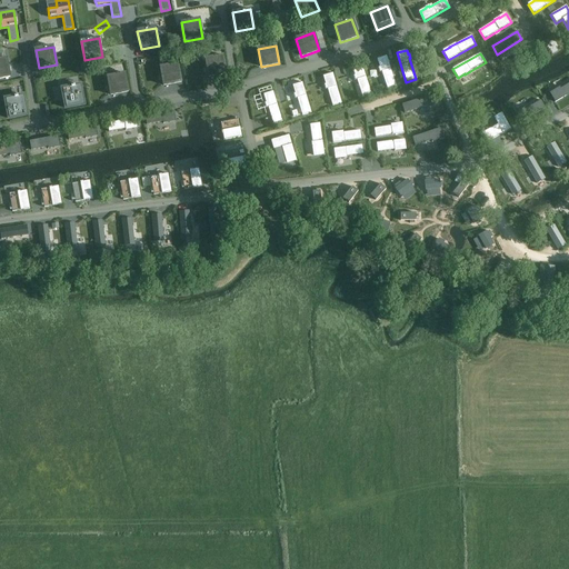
[(205,59),(209,78),(227,75),(223,56),(205,59)]
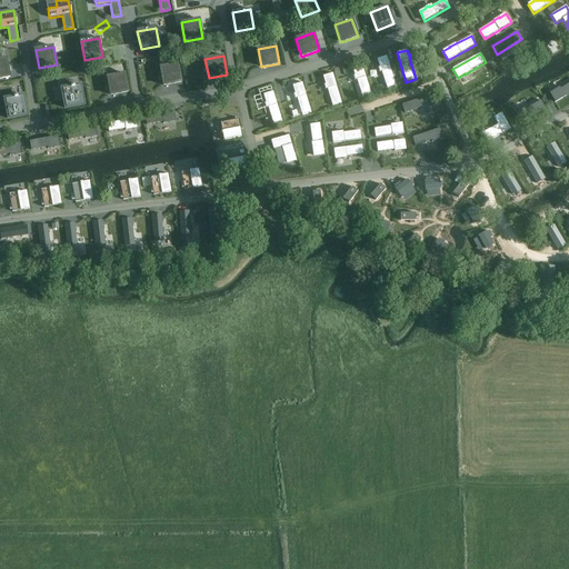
[(387,56),(377,59),(379,67),(378,68),(379,72),(381,71),(387,89),(397,86),(387,56)]
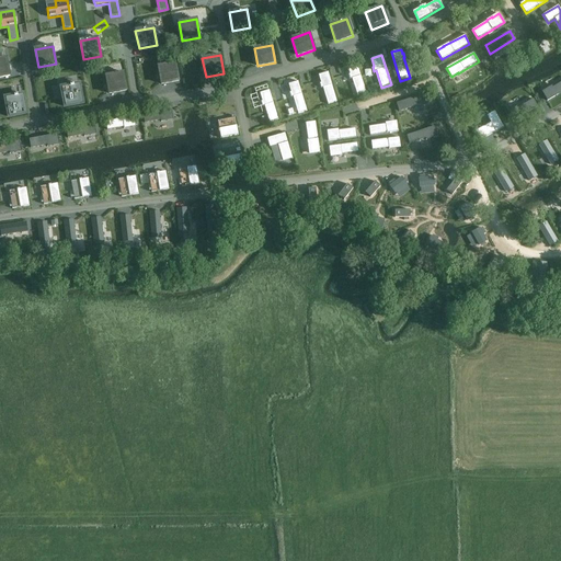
[(0,59),(0,78),(10,77),(7,58),(0,59)]
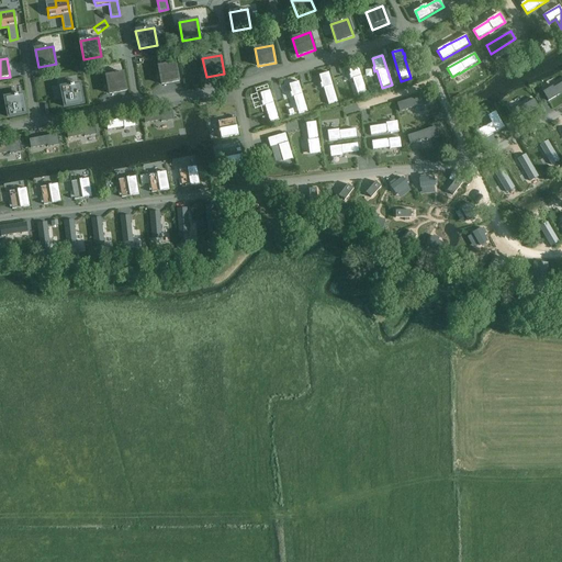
[(158,66),(161,85),(179,81),(176,63),(158,66)]
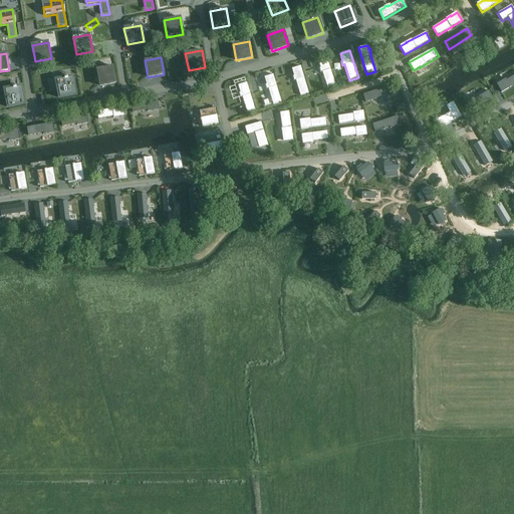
[(327,58),(318,60),(320,68),(319,68),(320,72),(322,72),(327,87),(335,85),(327,58)]
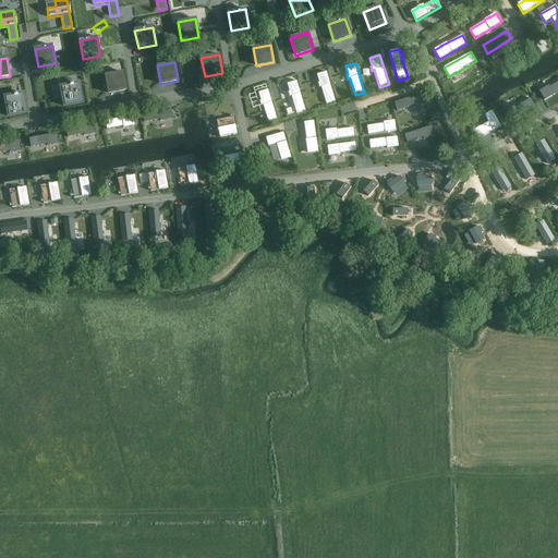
[(105,75),(108,94),(126,91),(123,72),(105,75)]
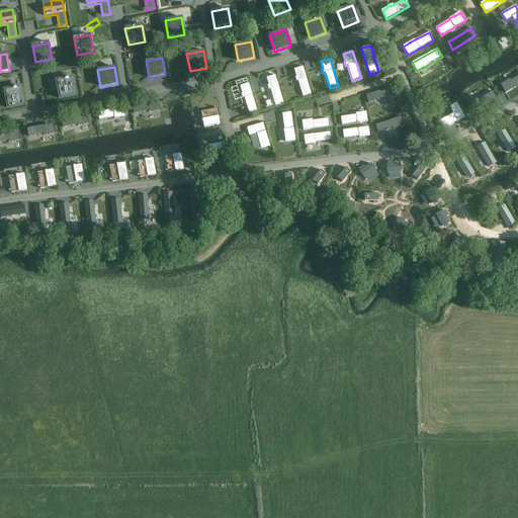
[(257,76),(273,72),(271,67),(256,71),(257,76)]
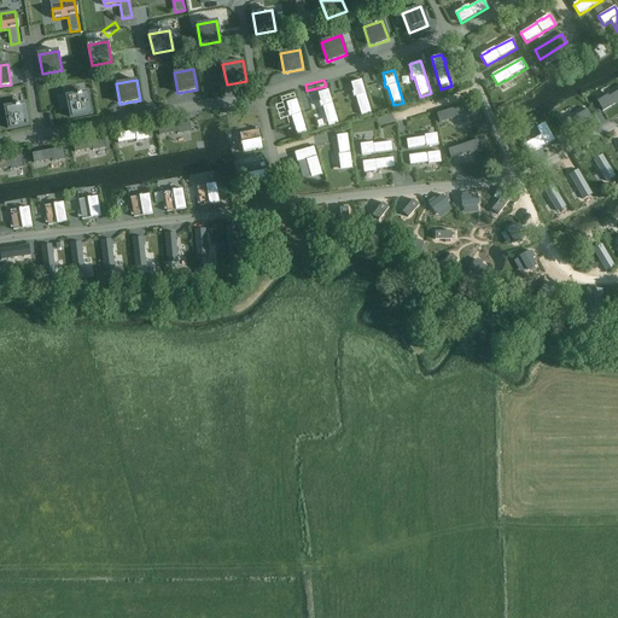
[(361,80),(350,83),(354,92),(353,92),(354,97),(356,97),(362,115),(372,112),(361,80)]
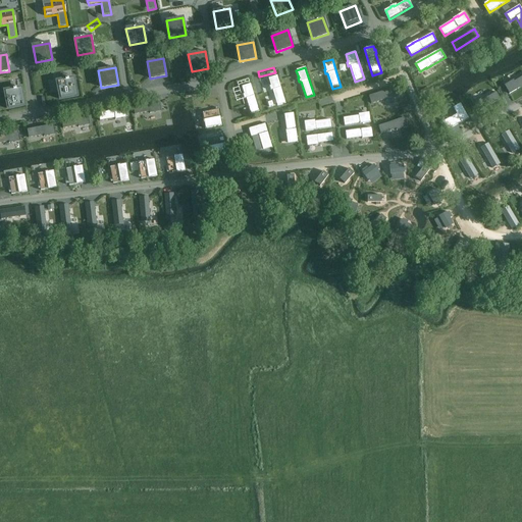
[(277,75),(268,79),(270,86),(269,87),(270,91),(272,90),(277,106),(285,103),(277,75)]
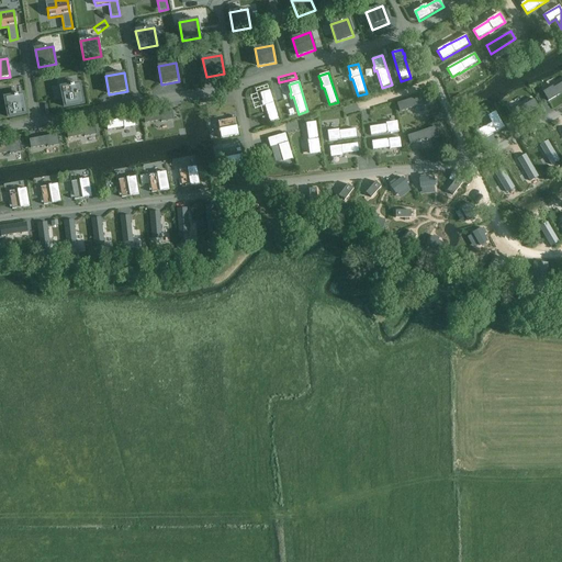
[(553,86),(542,92),(548,101),(561,92),(561,82),(553,88),(553,86)]
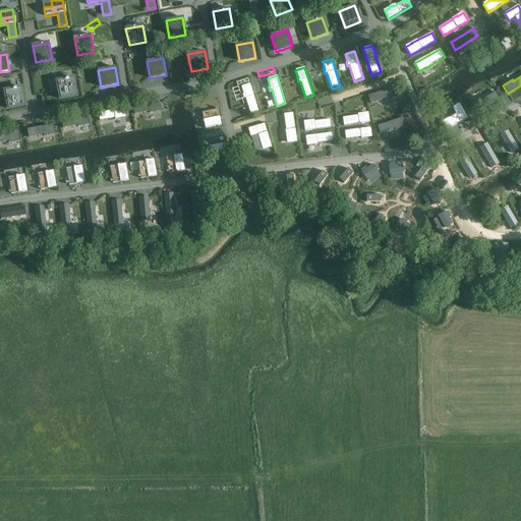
[(62,80),(54,81),(55,88),(57,100),(76,97),(73,78),(65,79),(65,78),(62,79),(62,80)]
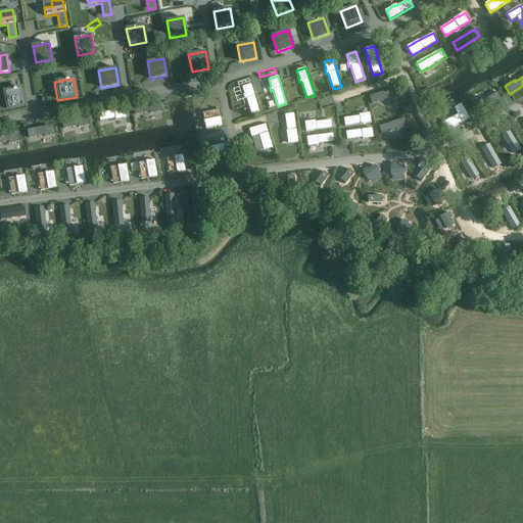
[(251,84),(242,87),(244,95),(243,95),(244,99),(246,98),(251,114),(260,111),(251,84)]
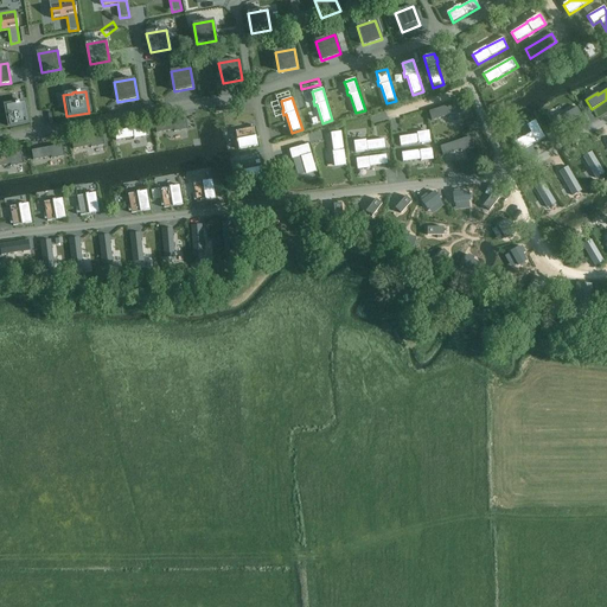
[(12,104),(1,107),(2,113),(6,128),(29,123),(24,102),(16,104),(16,103),(12,103),(12,104)]
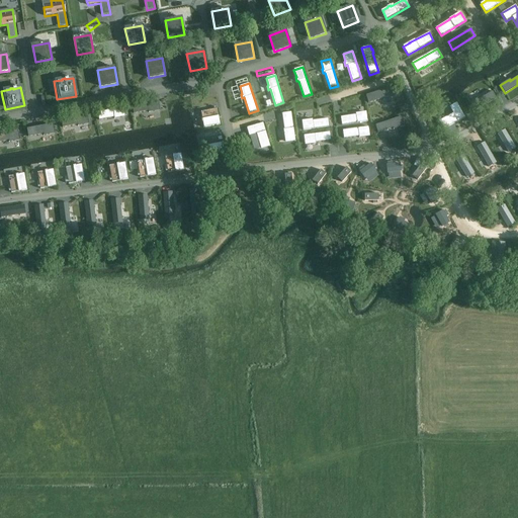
[(391,88),(365,96),(368,103),(393,95),(391,88)]
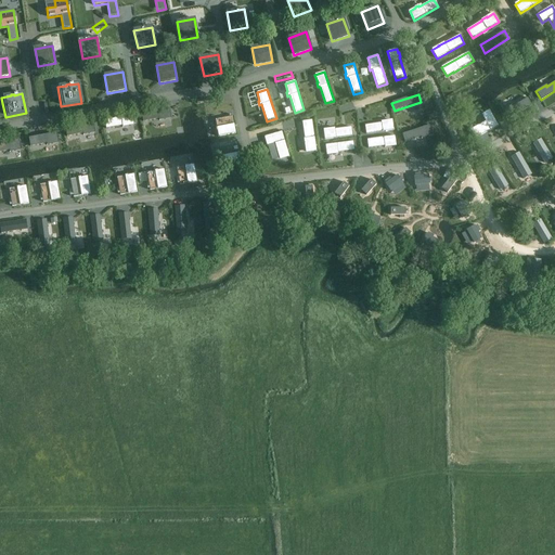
[(512,104),(501,111),(505,119),(530,105),(526,98),(512,105),(512,104)]
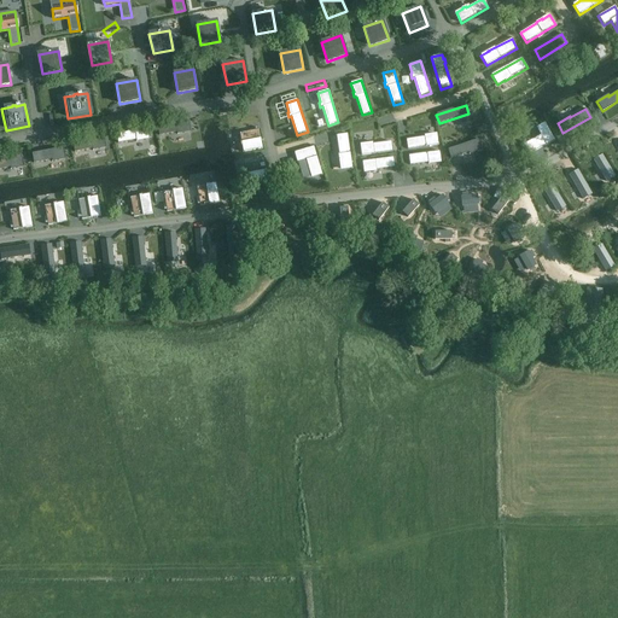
[(187,121),(157,127),(159,136),(190,130),(187,121)]
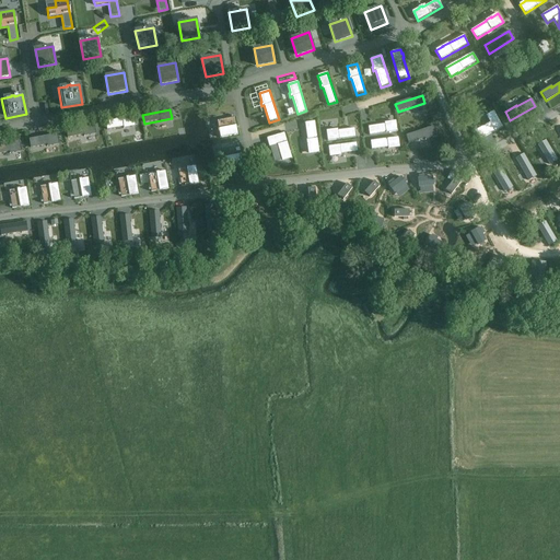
[(489,123),(473,130),(478,139),(502,127),(493,111),(486,115),(489,123)]
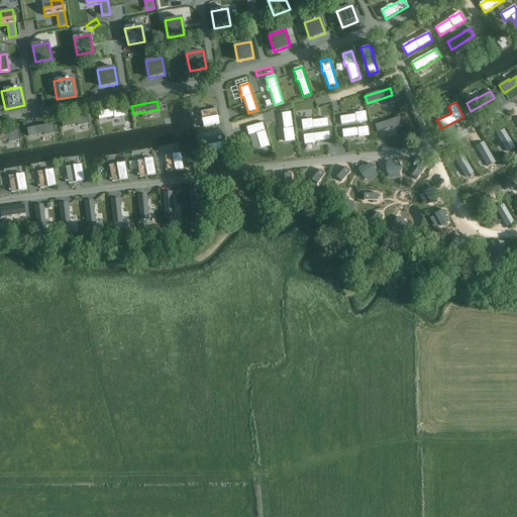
[(122,108),(96,113),(98,120),(123,115),(122,108)]
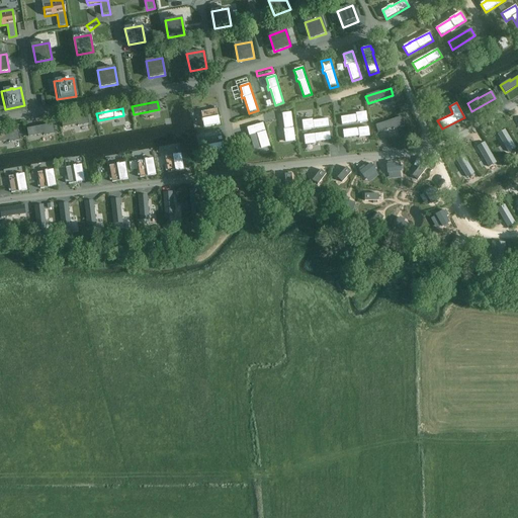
[(218,108),(200,111),(203,127),(221,124),(218,108)]
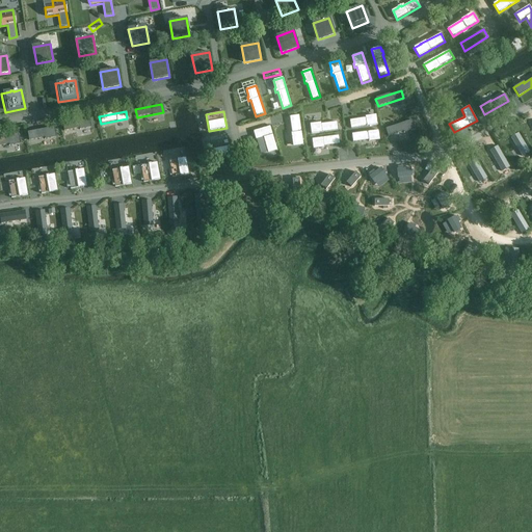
[(299,115),(290,116),(294,145),(303,143),(299,115)]
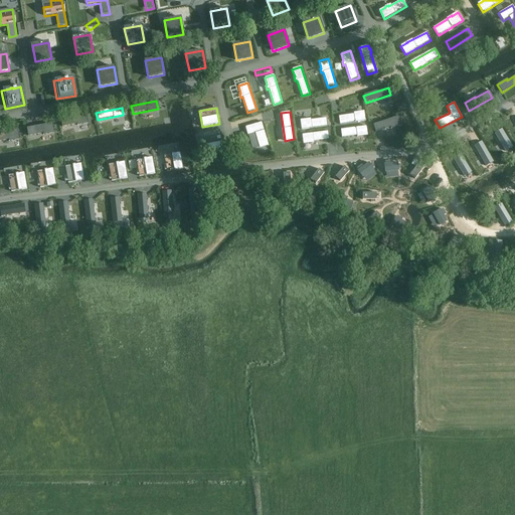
[(364,113),(338,117),(340,125),(365,121),(364,113)]
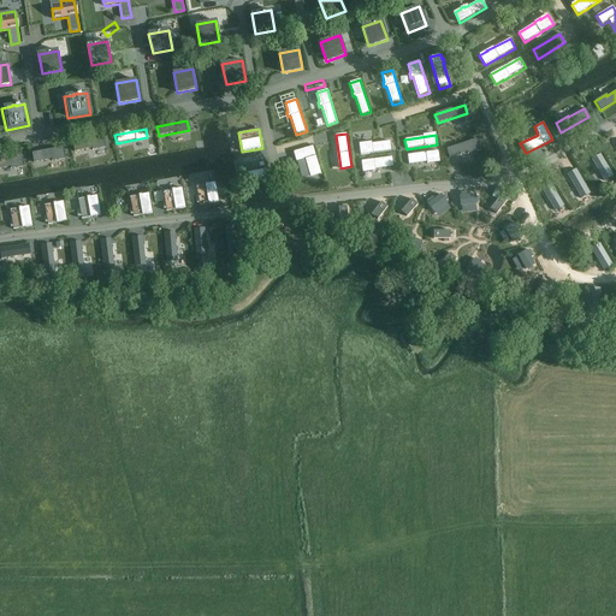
[(102,137),(71,143),(73,153),(104,147),(102,137)]
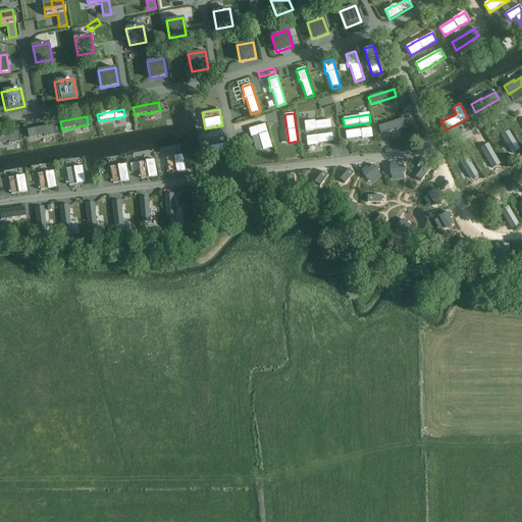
[(97,132),(125,126),(123,118),(96,122),(97,132)]
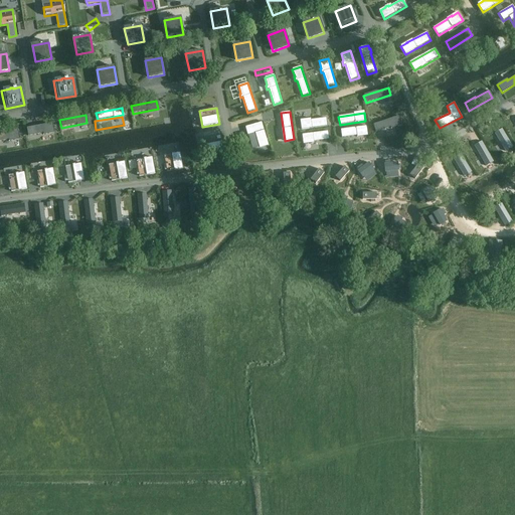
[(397,117),(373,125),(375,133),(400,125),(397,117)]
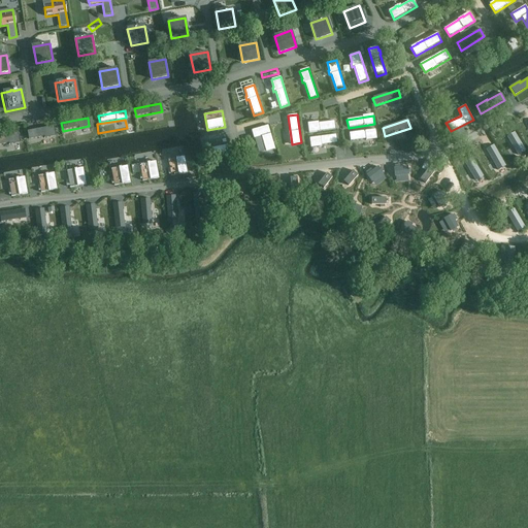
[(334,122),(308,125),(309,133),(335,130),(334,122)]
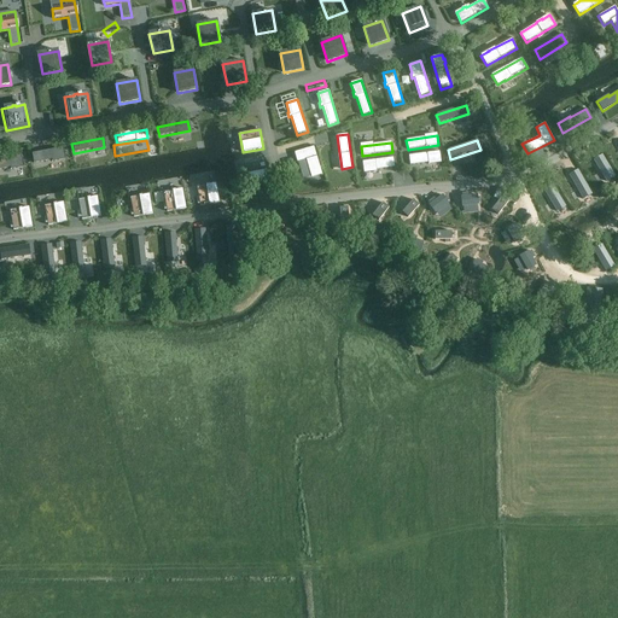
[(314,147),(295,152),(297,163),(305,159),(312,178),(321,174),(314,147)]
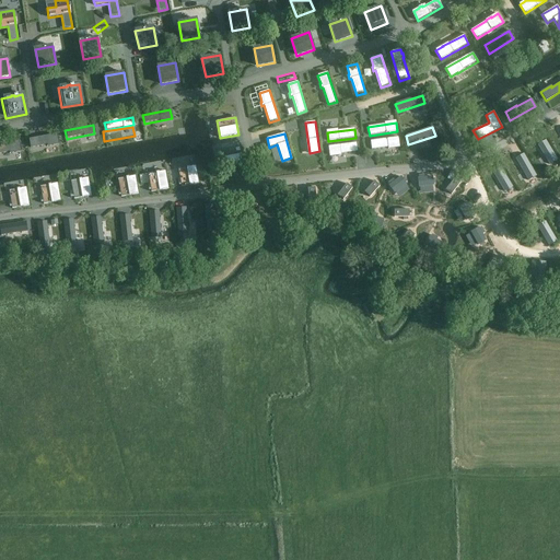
[(55,135),(27,140),(30,148),(57,143),(55,135)]
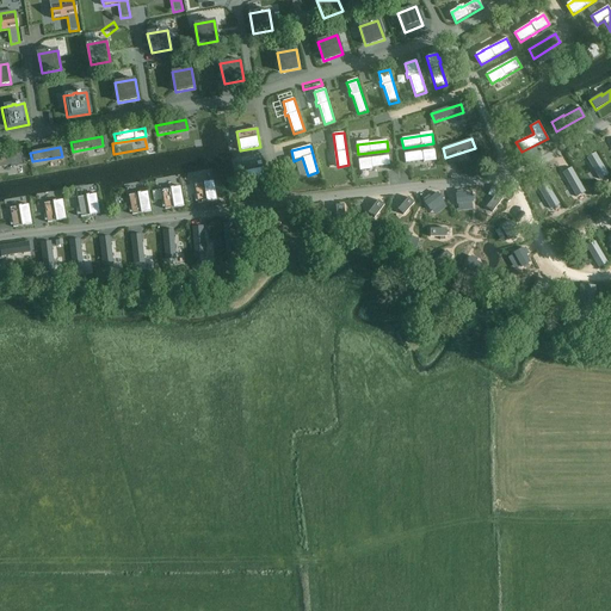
[(434,150),(403,154),(405,164),(436,160),(434,150)]
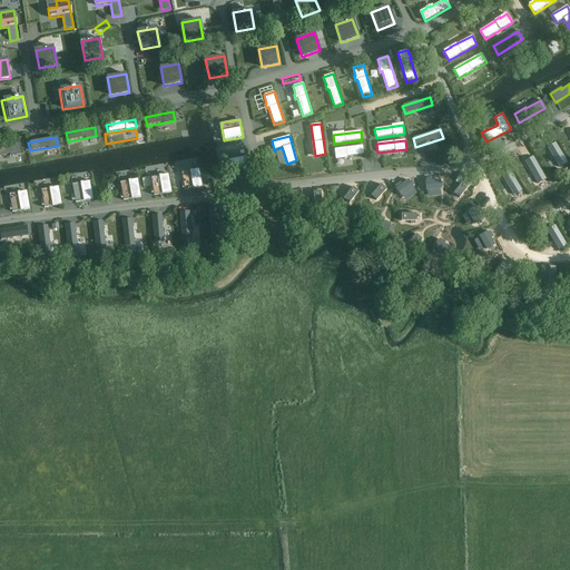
[(556,143),(548,147),(559,167),(568,161),(556,143)]
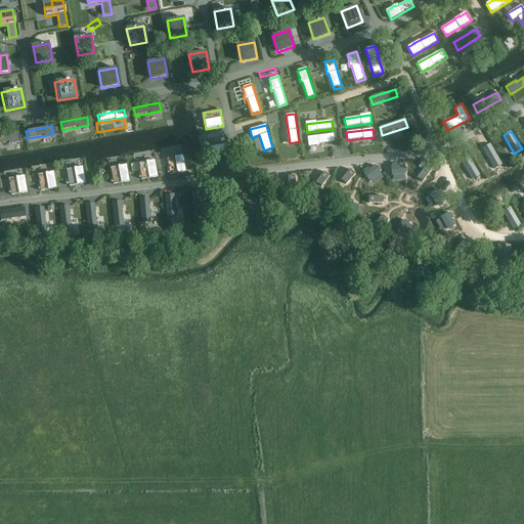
[(16,132),(0,135),(0,143),(18,140),(16,135),(16,132)]
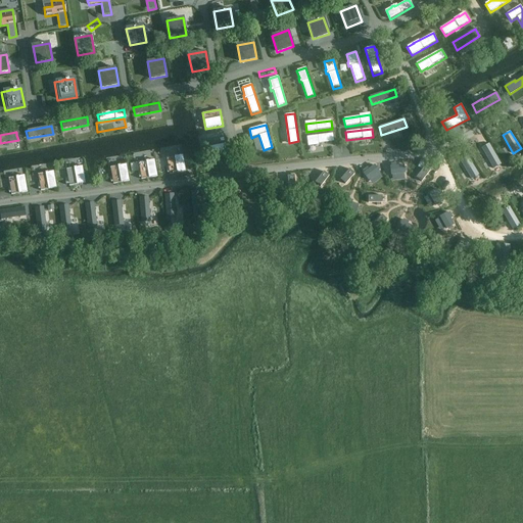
[(333,134),(306,137),(307,145),(334,142),(333,134)]
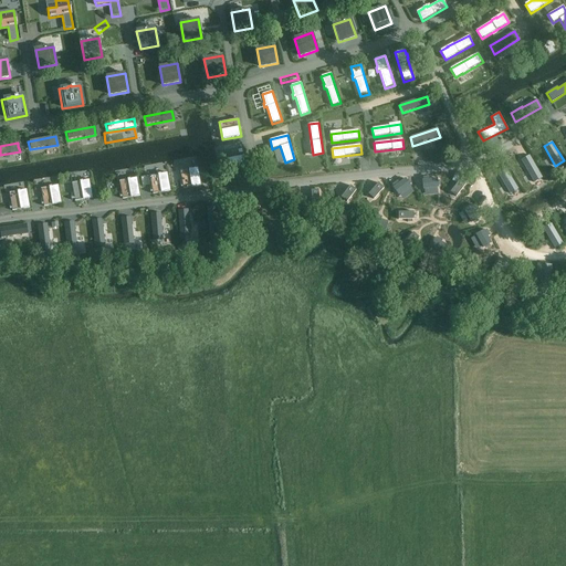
[(242,148),(224,152),(228,168),(245,165),(242,148)]
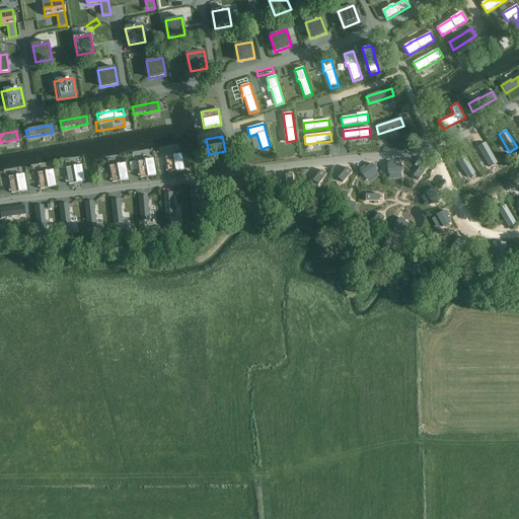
[(485,142),(477,147),(489,164),(496,160),(485,142)]
